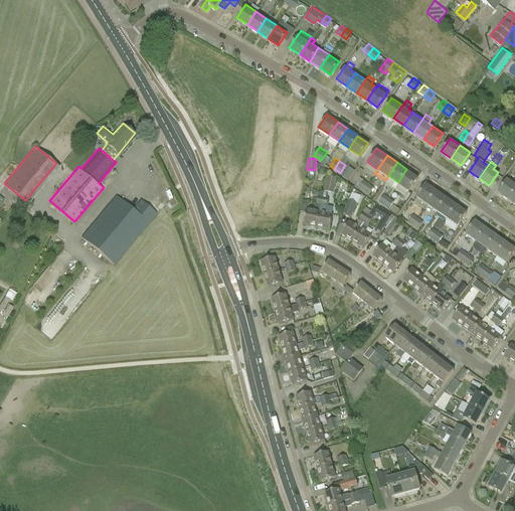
[(345,169),(342,174),(348,178),(355,168),(349,164),(347,167),(345,169)]
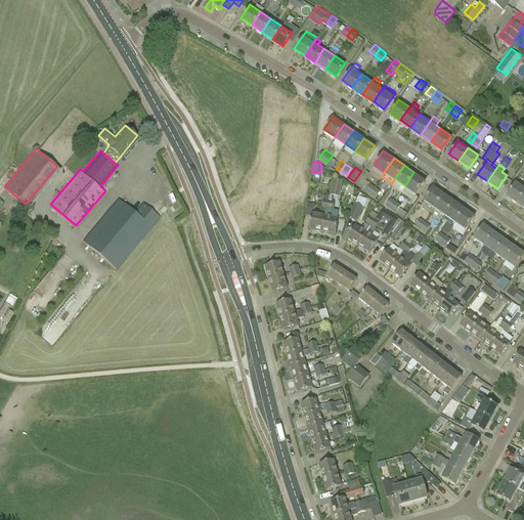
[(366,168),(356,183),(369,192),(375,185),(370,181),(366,178),(370,171),(366,168)]
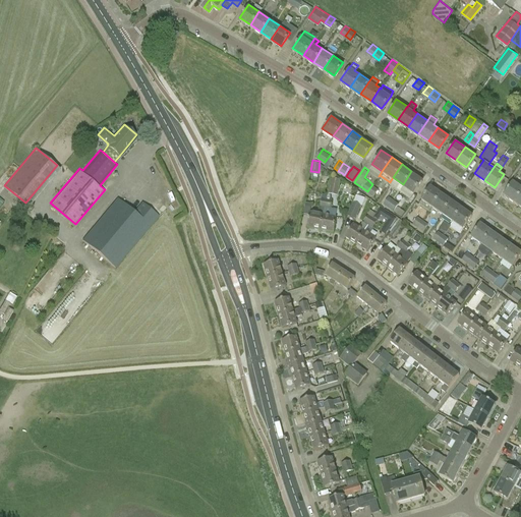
[(411,171),(403,184),(413,191),(422,178),(411,171)]
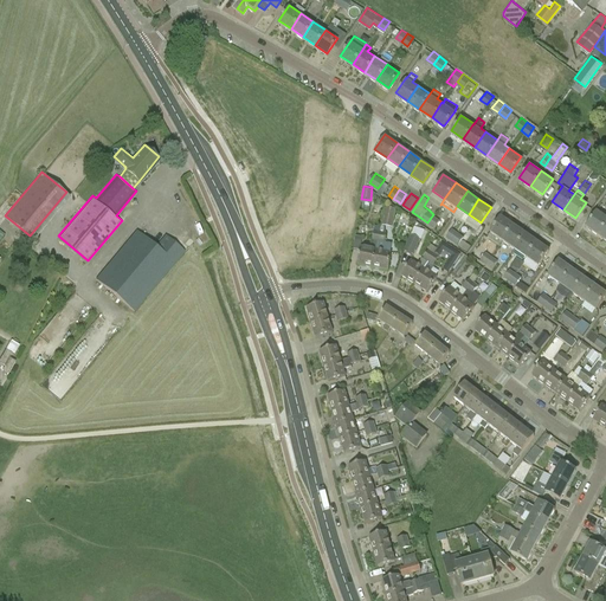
[(386,204),(382,223),(392,224),(395,205),(386,204)]
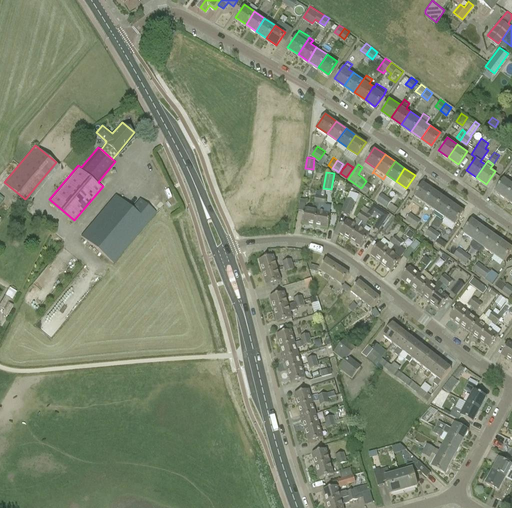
[(511,182),(503,176),(495,189),(505,196),(511,186),(511,182)]
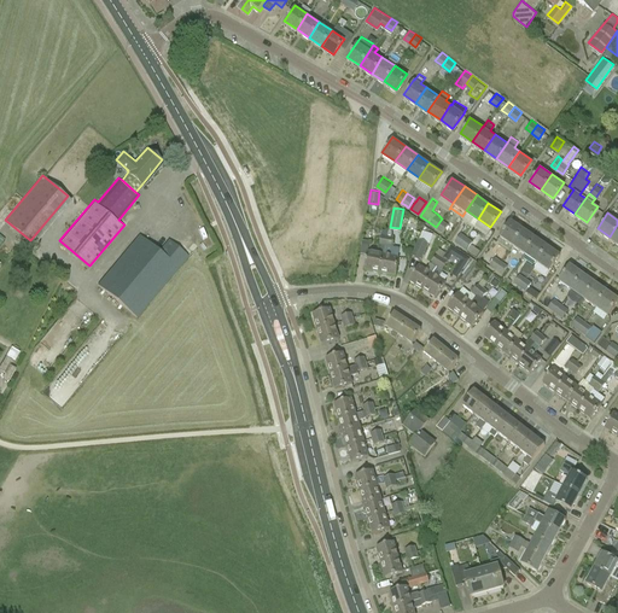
[(442,231),(448,222),(442,219),(436,227),(442,231)]
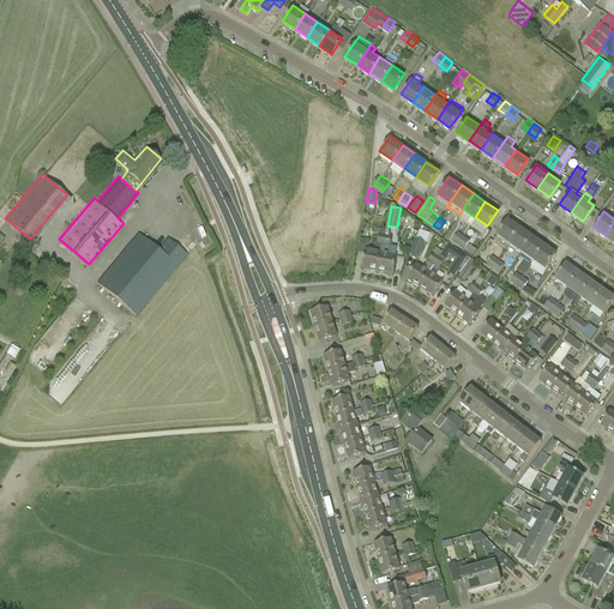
[(507,217),(497,233),(510,241),(519,225),(507,217)]
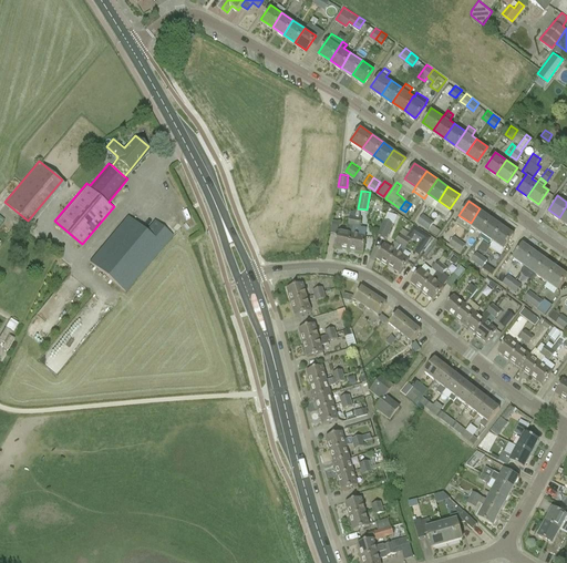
[(337,232),(334,245),(349,247),(356,214),(357,210),(351,208),(348,222),(347,222),(346,229),(338,228),(339,219),(332,217),(330,231),(337,232)]
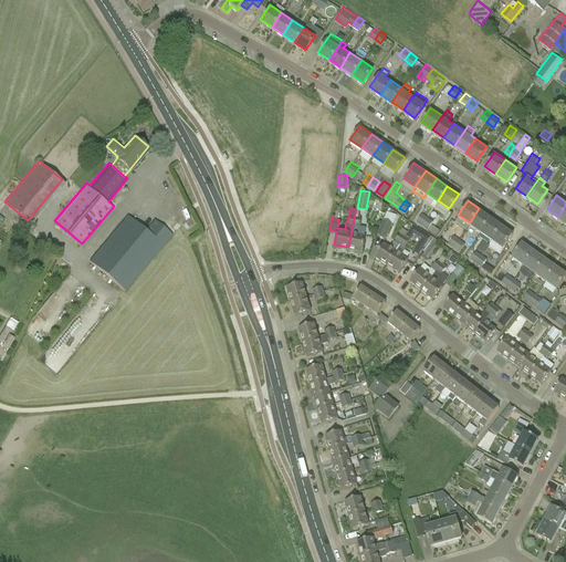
[(479,208),(470,222),(480,230),(490,216),(479,208)]
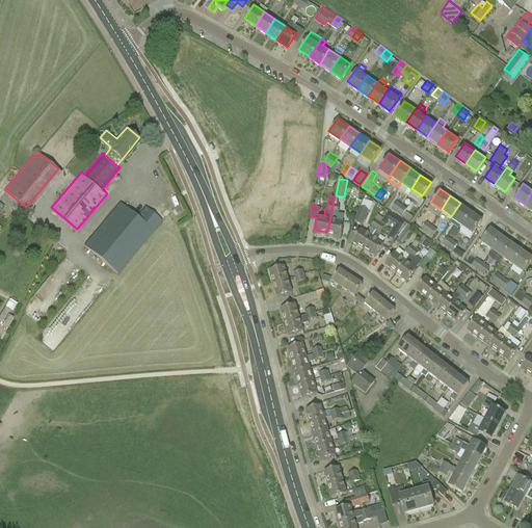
[(397,199),(391,206),(396,210),(401,202),(397,199)]
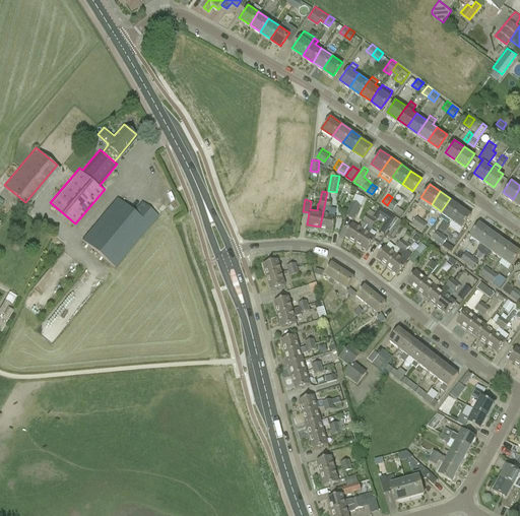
[(157,217),(155,215),(157,212),(141,199),(133,209),(122,199),(117,195),(82,237),(114,264),(150,221),(152,223),(157,217)]
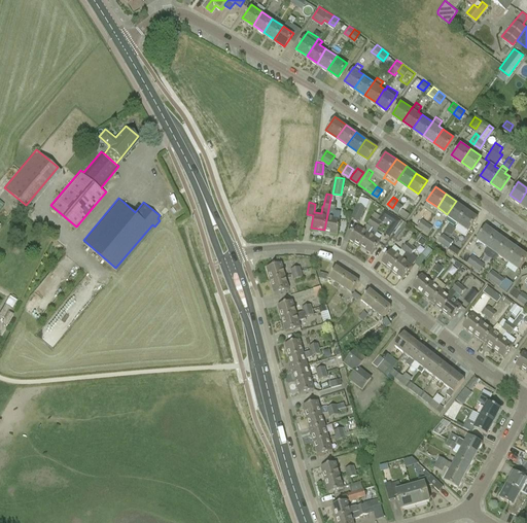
[(336,200),(330,199),(324,230),(338,233),(341,217),(340,217),(341,210),(334,208),(336,200)]
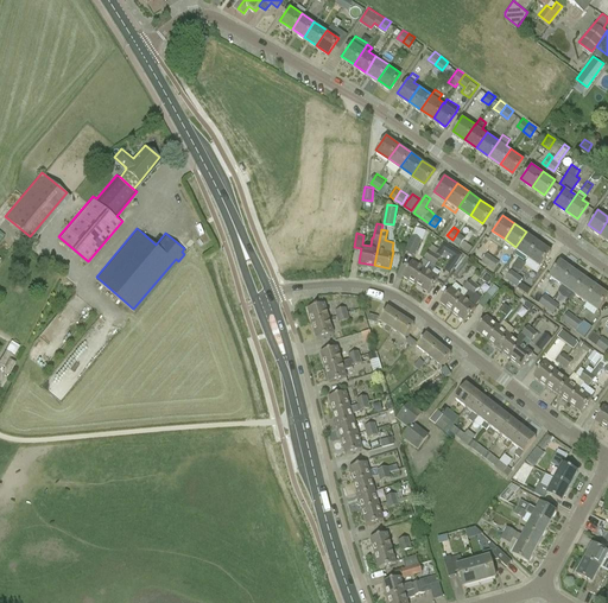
[(453,240),(460,243),(466,235),(458,230),(453,240)]
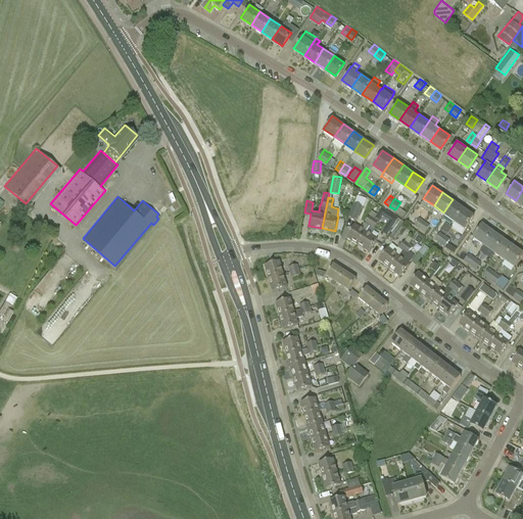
[(453,199),(443,213),(454,220),(463,206),(453,199)]
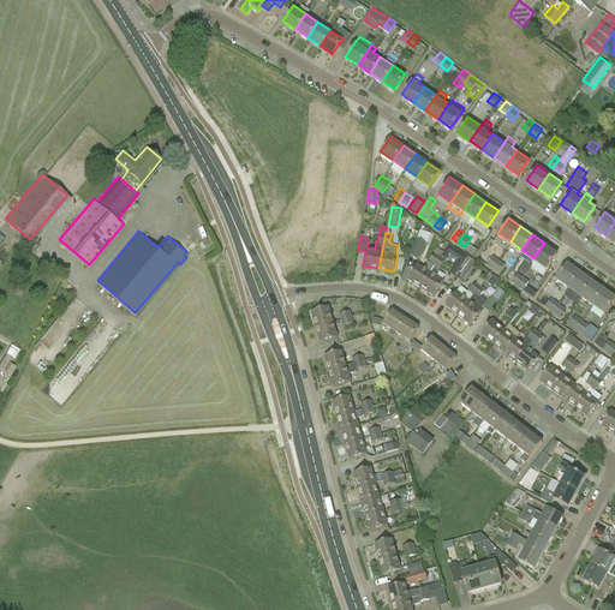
[(425,238),(416,235),(410,251),(419,255),(425,238)]
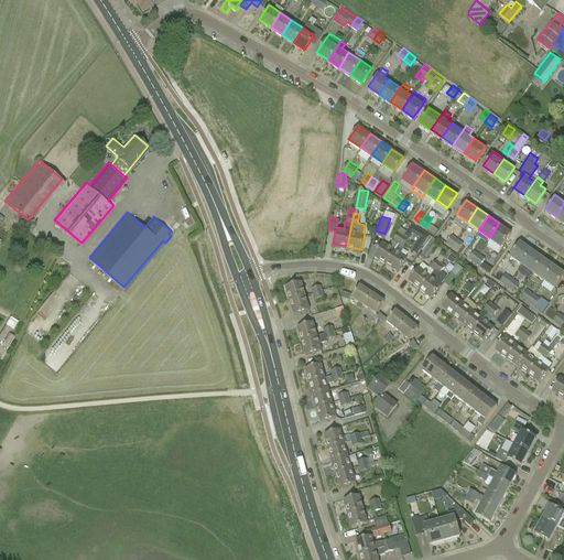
[(501,245),(511,230),(499,223),(489,237),(490,237),(486,241),(498,250),(501,245)]
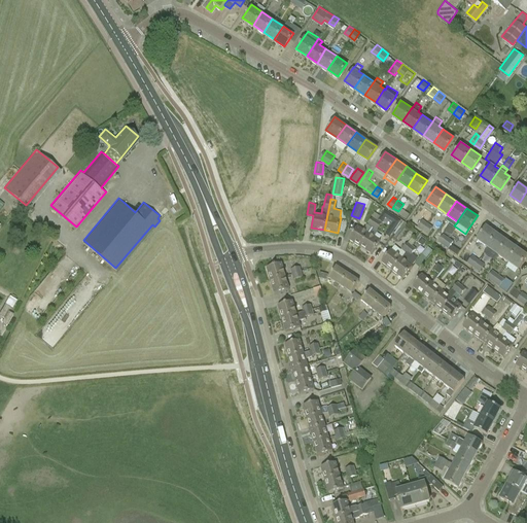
[(383,209),(378,216),(387,222),(383,228),(390,233),(399,220),(383,209)]
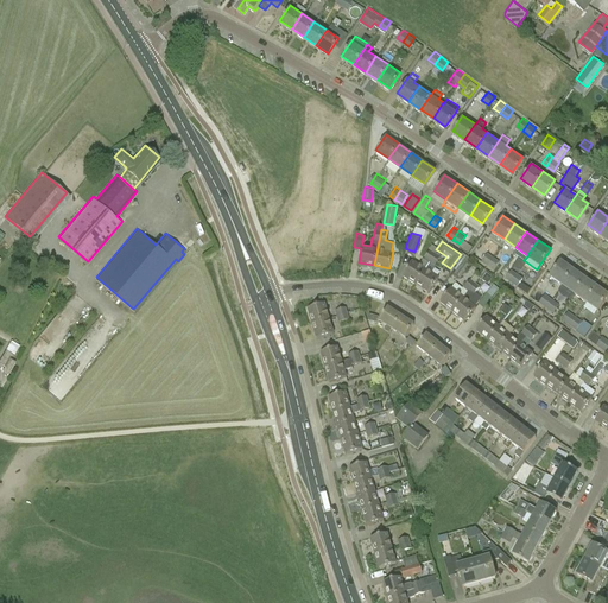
[(430,247),(424,256),(430,260),(436,251),(430,247)]
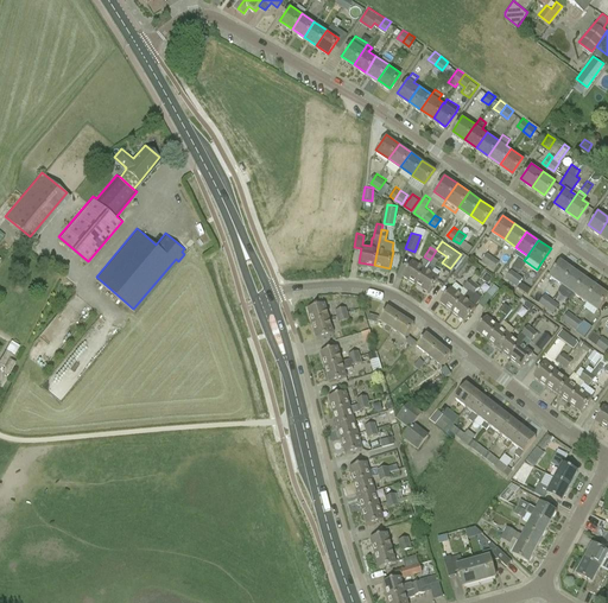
[(436,251),(430,260),(435,264),(441,254),(436,251)]
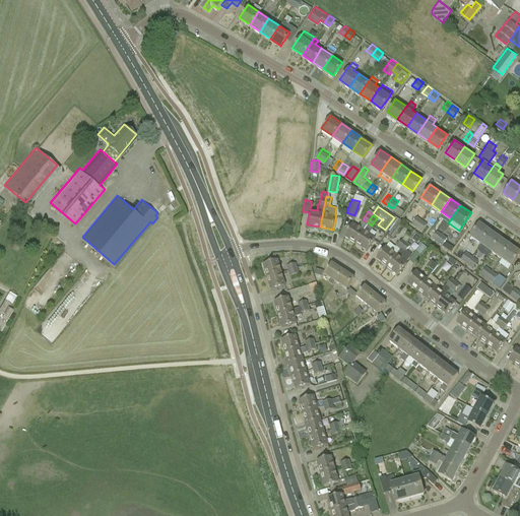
[(416,214),(411,221),(416,226),(421,217),(416,214)]
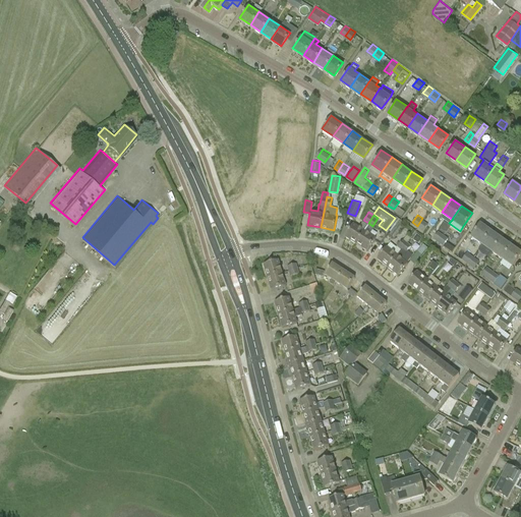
[(400,217),(389,232),(394,236),(405,221),(400,217)]
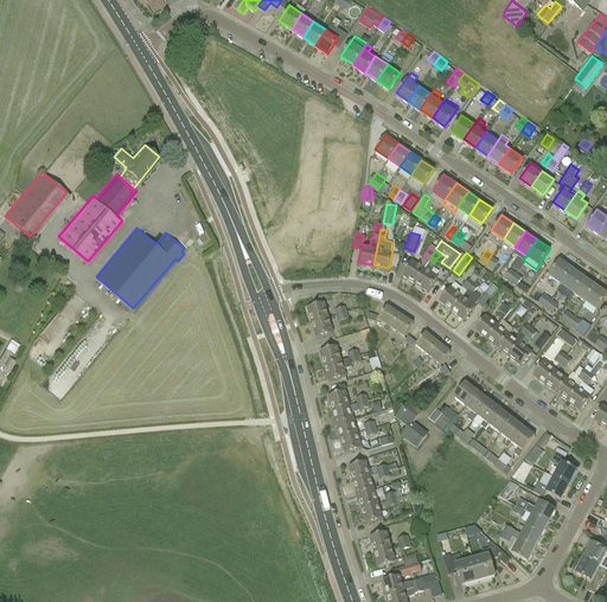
[(492,267),(498,258),(492,254),(486,263),(492,267)]
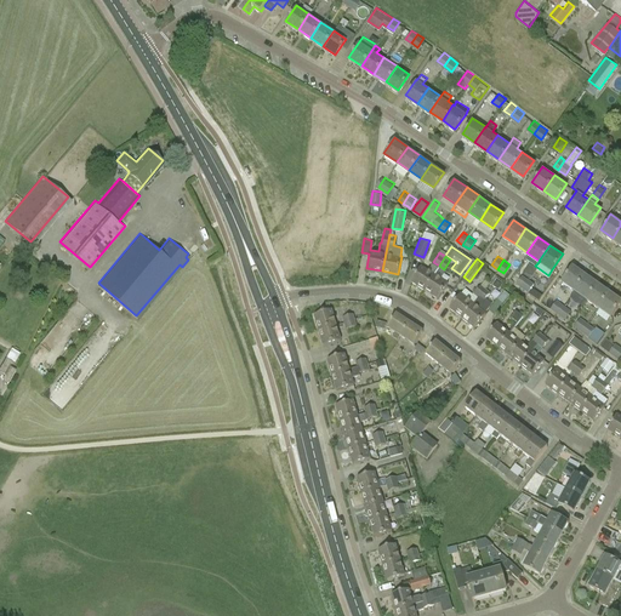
[(573,263),(562,279),(574,289),(585,273),(573,263)]
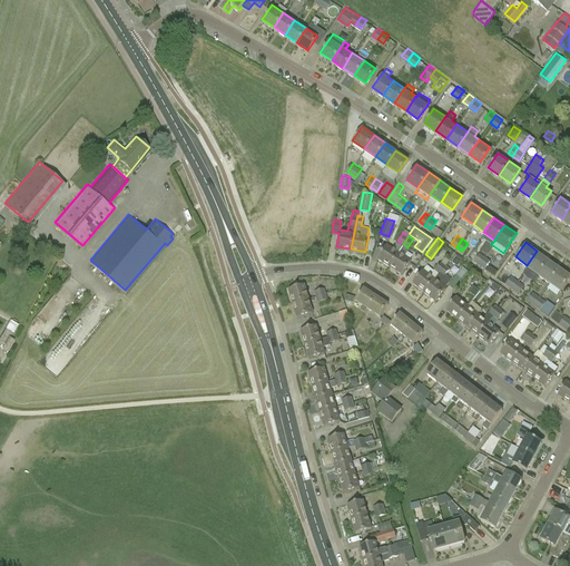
[(386,243),(377,256),(390,264),(399,251),(386,243)]
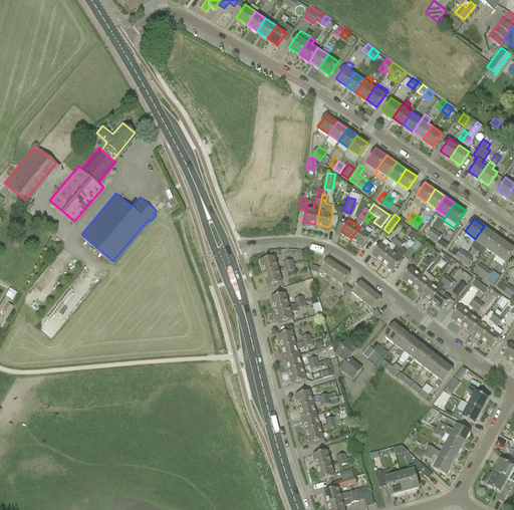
[(359,226),(351,238),(362,245),(370,233),(366,230),(359,226)]
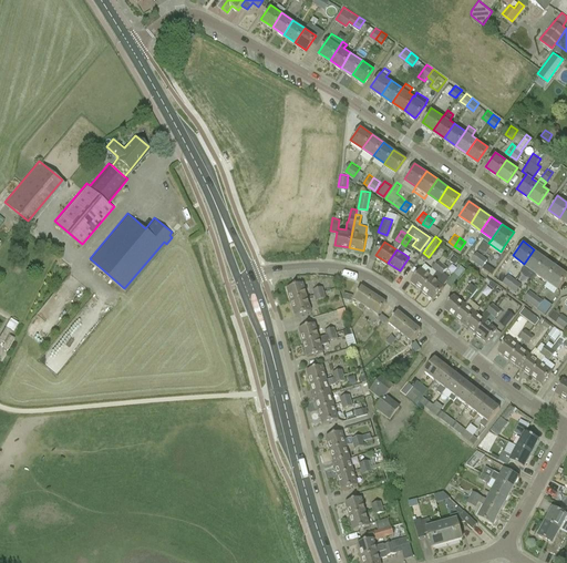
[(476,249),(471,257),(476,262),(482,253),(476,249)]
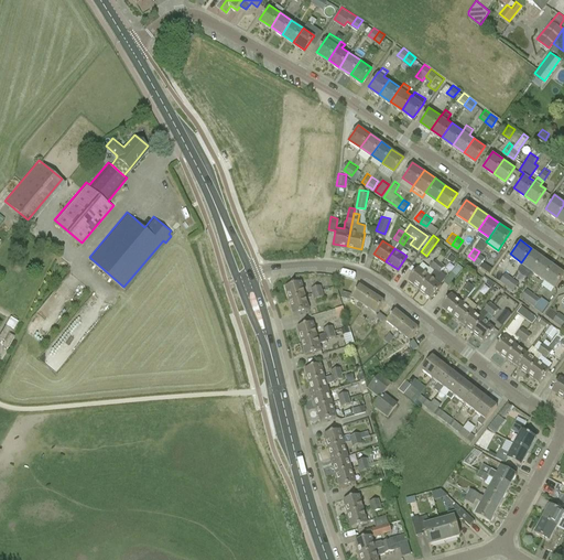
[(531,248),(521,262),(532,270),(542,256),(531,248)]
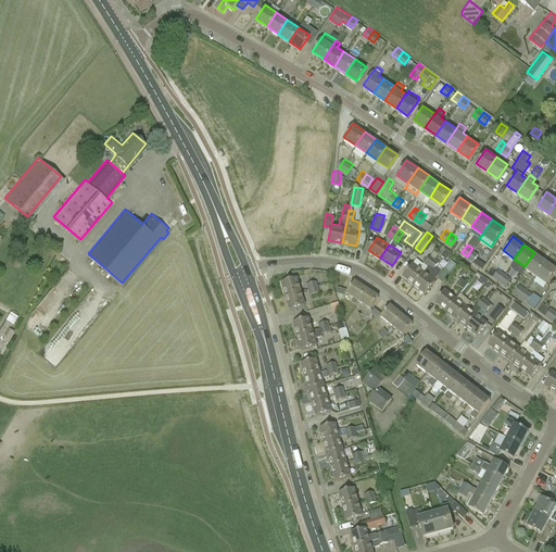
[(444,248),(440,253),(445,258),(450,251),(444,248)]
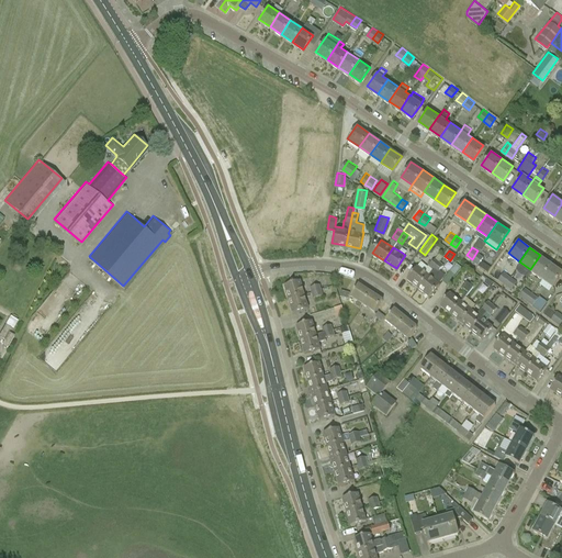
[(478,263),(483,255),(478,250),(472,259),(478,263)]
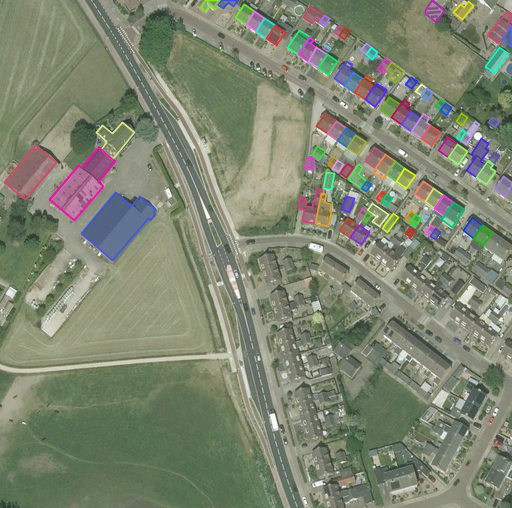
[(492,232),(483,245),(493,252),(502,239),(492,232)]
